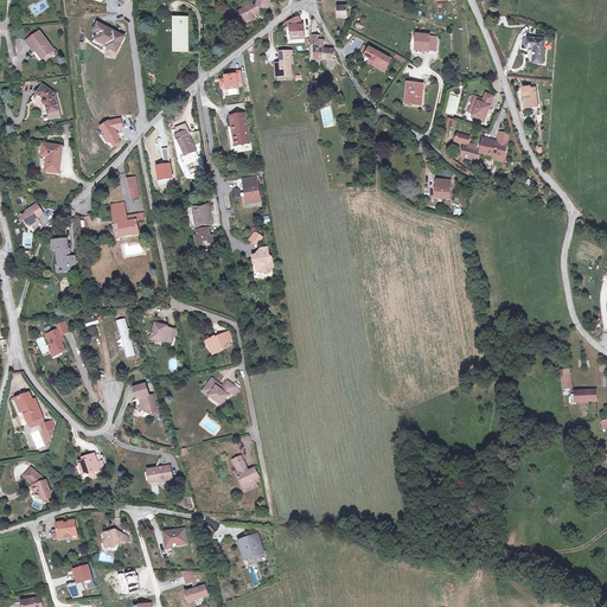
[(236,14),(241,23),(247,19),(248,23),(255,19),(253,16),(259,12),(259,10),(264,12),(267,6),(255,4),(253,10),(248,1),(240,6),(242,11),(236,14)]
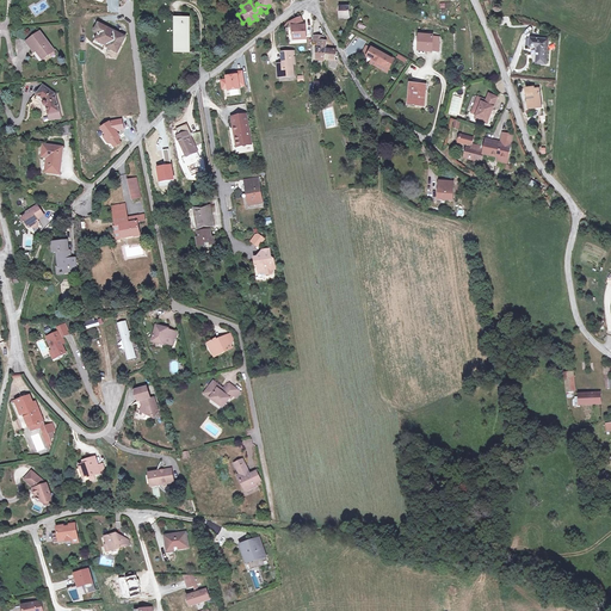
[(347,7),(339,7),(338,20),(347,20),(347,7)]
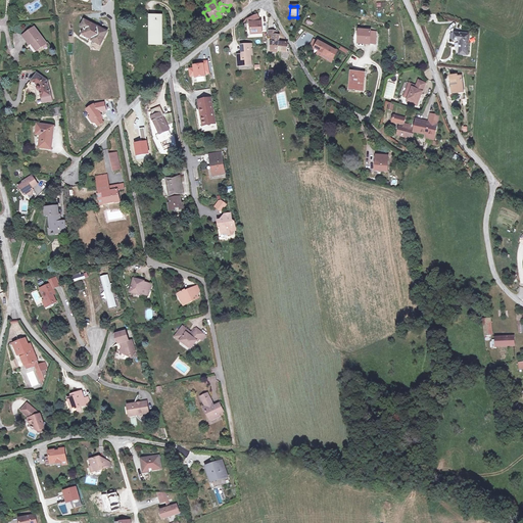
[(256,15),(247,19),(248,24),(249,24),(250,35),(262,34),(260,27),(258,27),(258,22),(258,19),(256,15)]
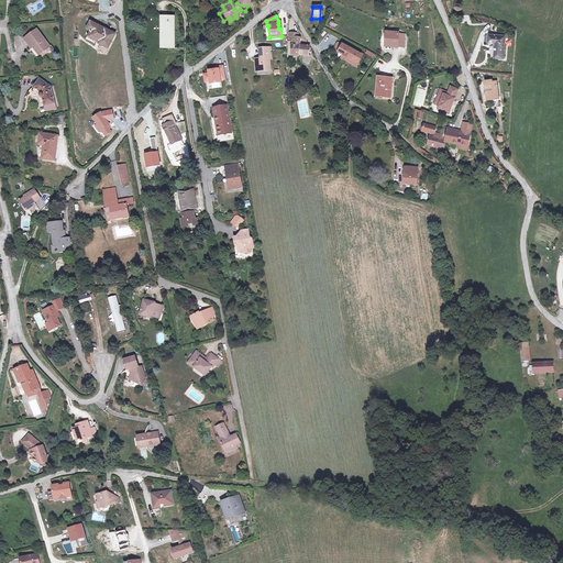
[(162,19),(162,34),(172,33),(172,20),(162,19)]
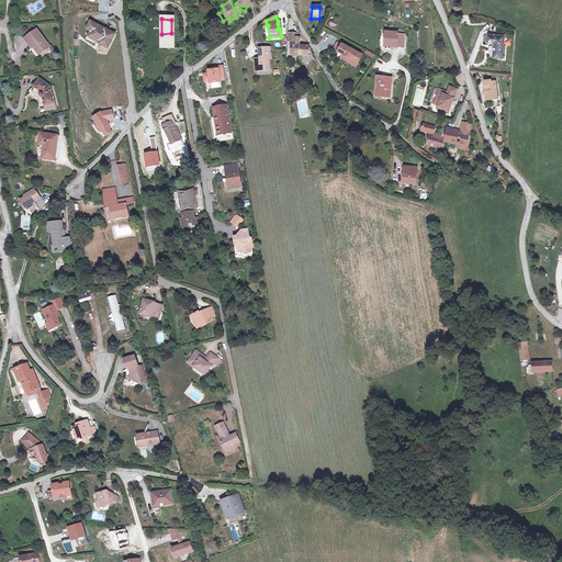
[(173,20),(171,20),(171,33),(161,34),(163,51),(175,51),(173,20)]
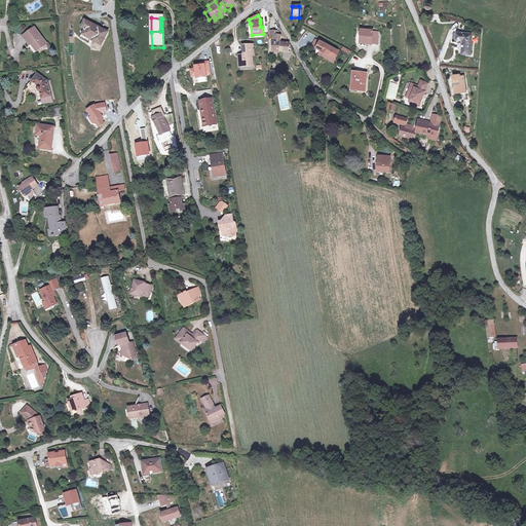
[(108,35),(85,23),(83,22),(80,29),(82,30),(84,31),(83,35),(90,39),(94,40),(91,44),(100,48),(101,47),(108,35)]
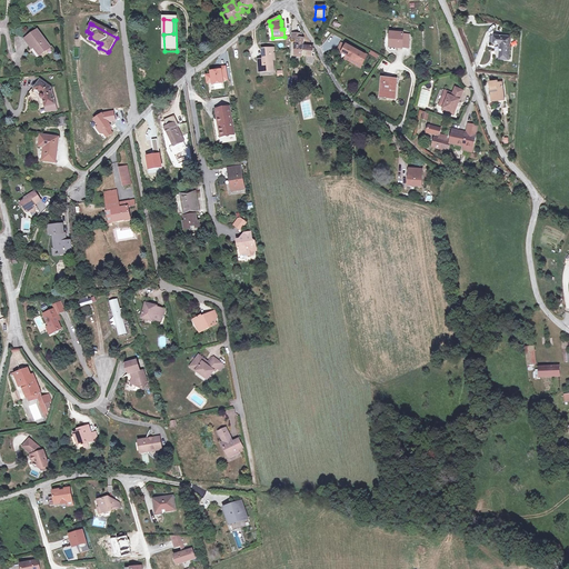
[(36,47),(41,55),(50,48),(38,30),(26,38),(30,43),(28,45),(31,49),(33,48),(36,47)]
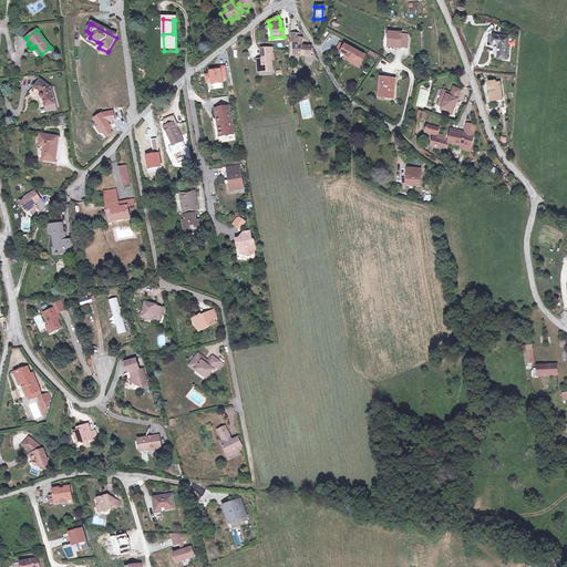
[(91,33),(89,32),(84,41),(95,47),(98,42),(90,38),(91,33)]
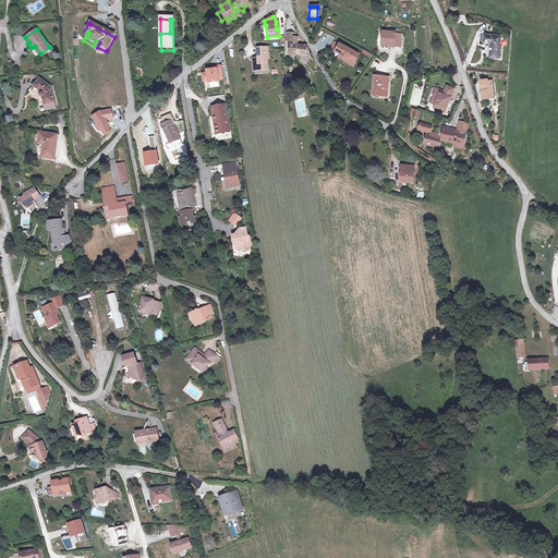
[(290,55),(296,55),(296,44),(299,44),(299,36),(296,36),(296,35),(295,35),(295,33),(291,33),(291,39),(291,45),(290,45),(290,55)]
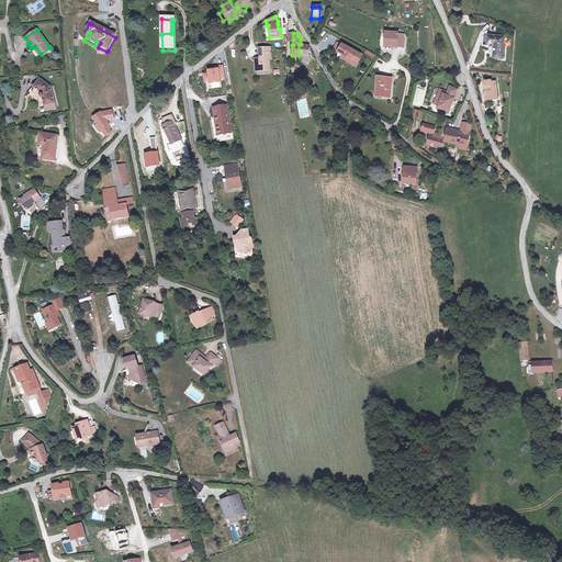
[(385,33),(385,48),(402,48),(402,33),(385,33)]
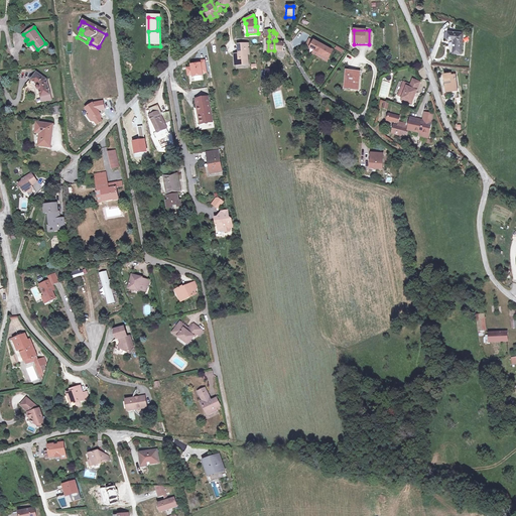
[(463,33),(447,31),(446,40),(454,41),(454,53),(463,54),(463,33)]
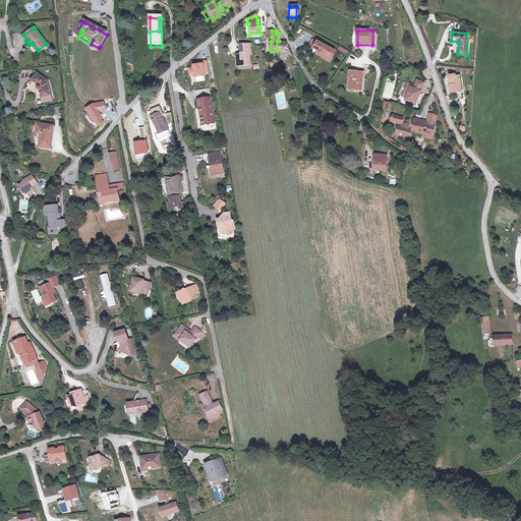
[(317,41),(312,39),(309,46),(313,48),(317,41)]
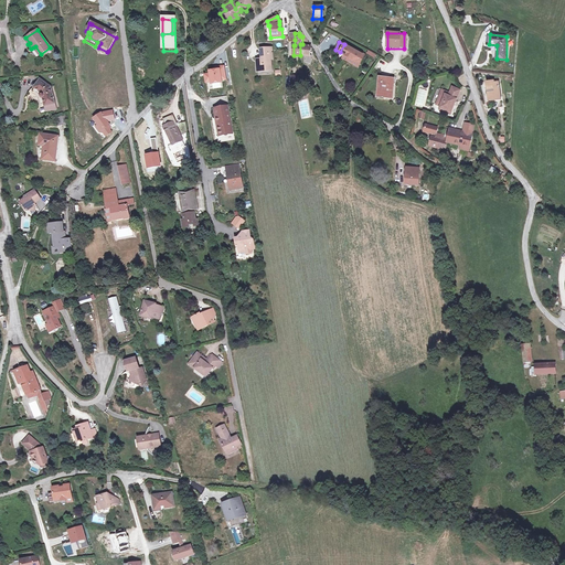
[(302,45),(302,44),(300,44),(300,55),(305,55),(309,55),(310,45),(302,45)]
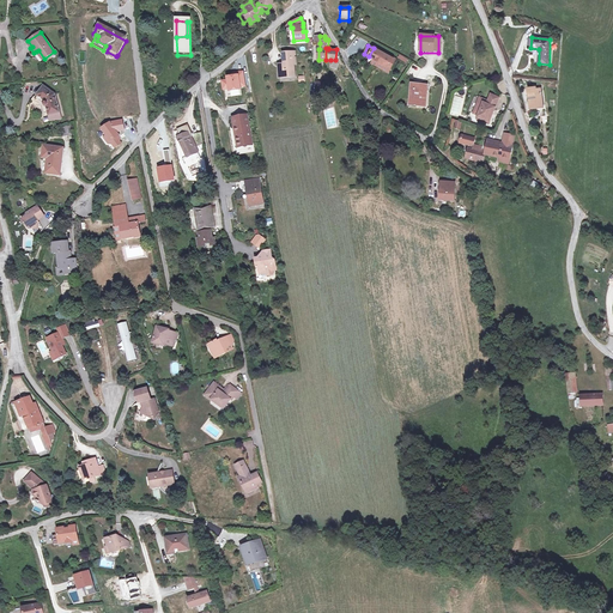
[(394,59),(374,48),(369,56),(374,59),(378,62),(389,67),(394,59)]
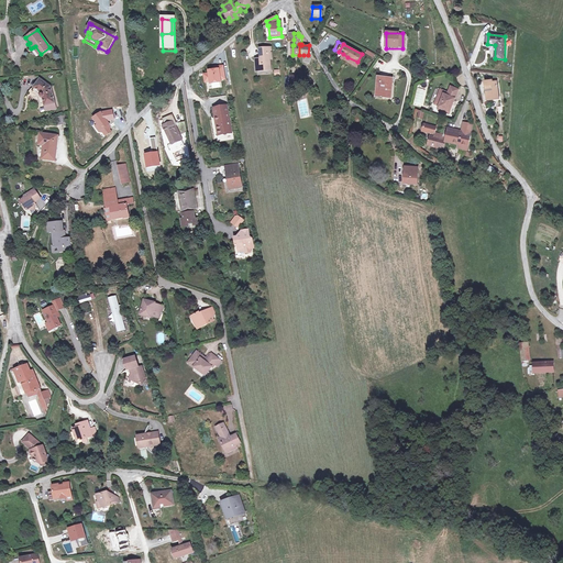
[(269,48),(258,50),(260,58),(260,62),(255,62),(255,72),(265,70),(265,67),(269,67),(268,59),(271,59),(269,48)]
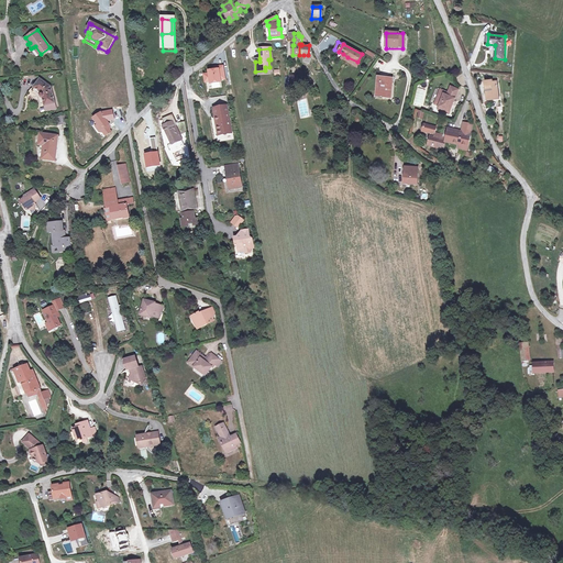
[(363,55),(362,54),(357,62),(348,57),(343,54),(341,57),(357,66),(363,55)]
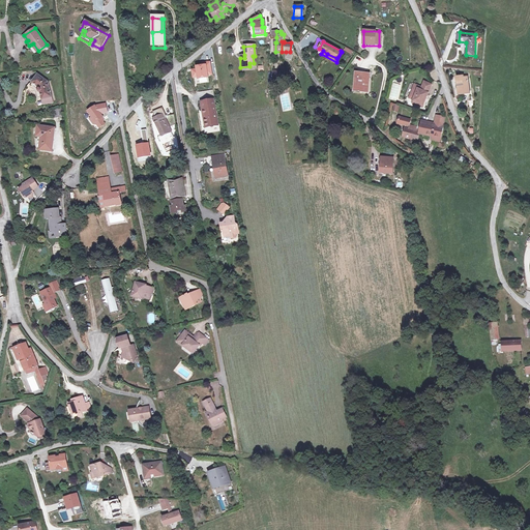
[(192,71),(193,79),(198,78),(198,80),(207,79),(207,77),(211,76),(209,63),(205,64),(205,67),(202,67),(196,68),(197,71),(192,71)]
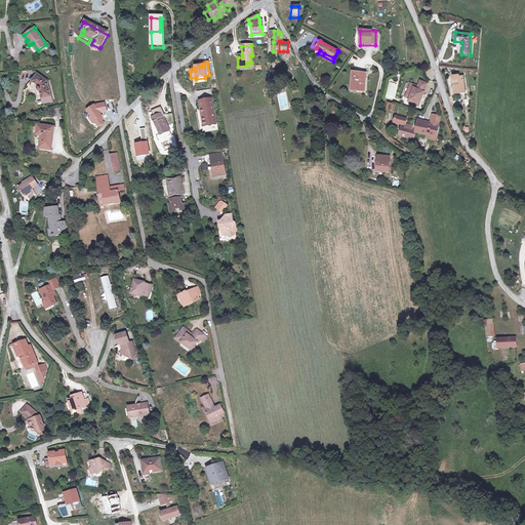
[(40,93),(47,91),(48,91),(45,76),(36,70),(30,77),(36,81),(35,83),(36,85),(37,85),(39,93),(40,93)]
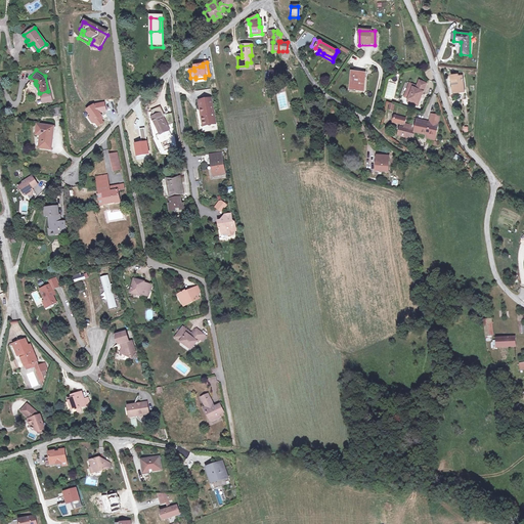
[(359,76),(360,71),(350,70),(348,88),(352,89),(353,75),(359,76)]
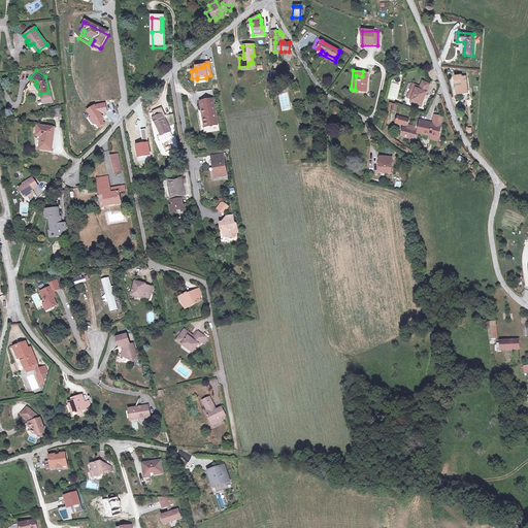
[(368,72),(363,71),(362,76),(356,75),(355,90),(366,91),(368,72)]
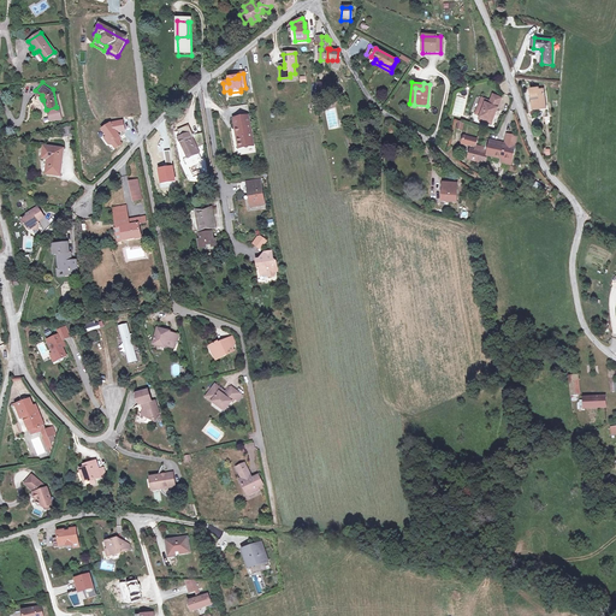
[(531,89),(533,108),(546,107),(544,89),(538,89),(538,88),(531,89)]
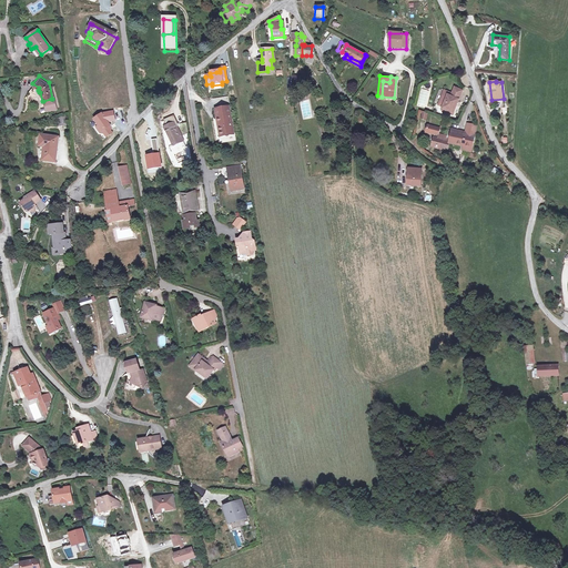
[(443,91),(437,105),(442,108),(440,111),(452,115),(460,91),(453,88),(450,94),(443,91)]
